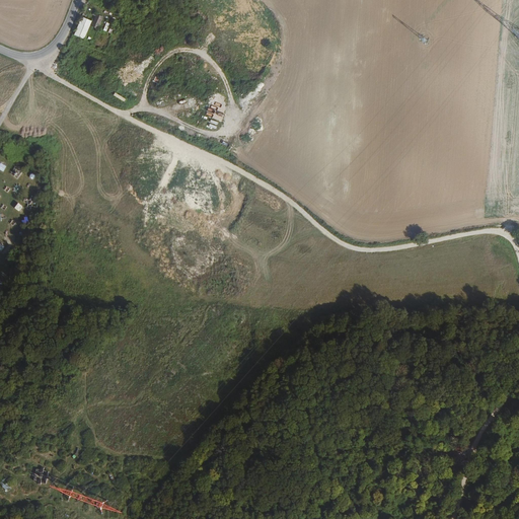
[(74,34),(84,39),(92,20),(82,16),(74,34)]
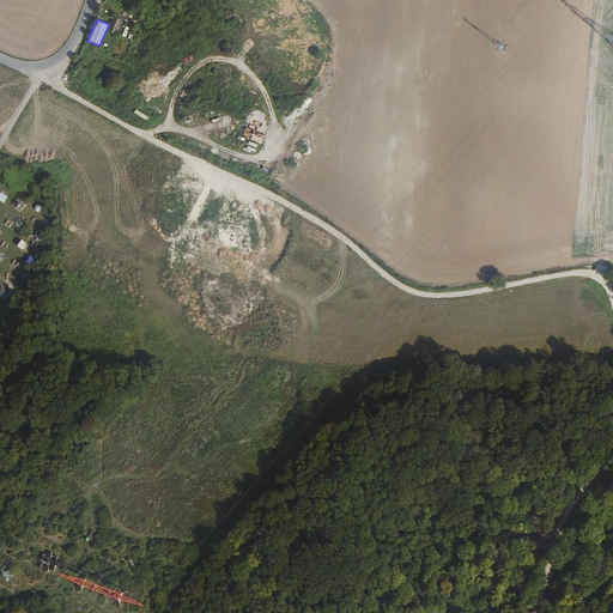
[(120,28),(117,26),(119,23),(110,19),(109,22),(114,24),(109,35),(116,37),(120,28)]
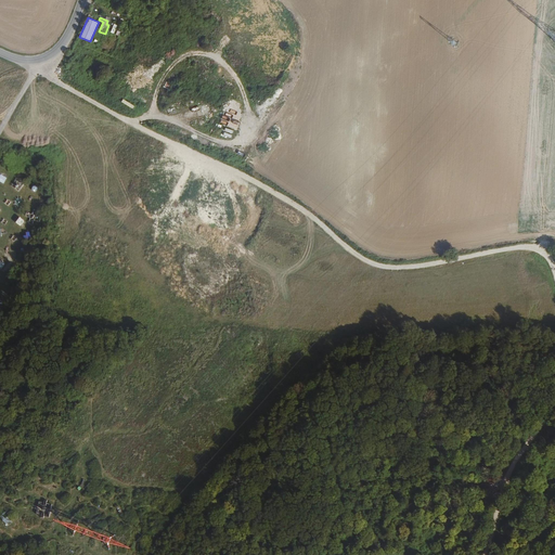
[(18,191),(24,183),(16,179),(11,185),(18,191)]
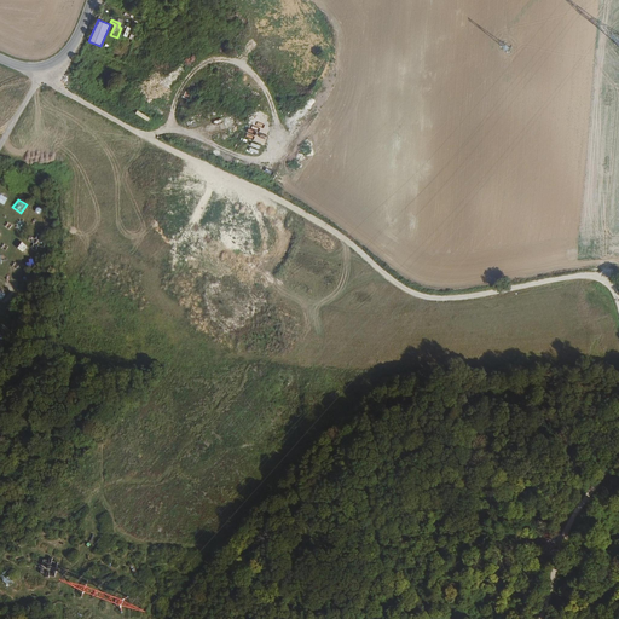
[(22,242),(17,248),(23,253),(28,247),(22,242)]
